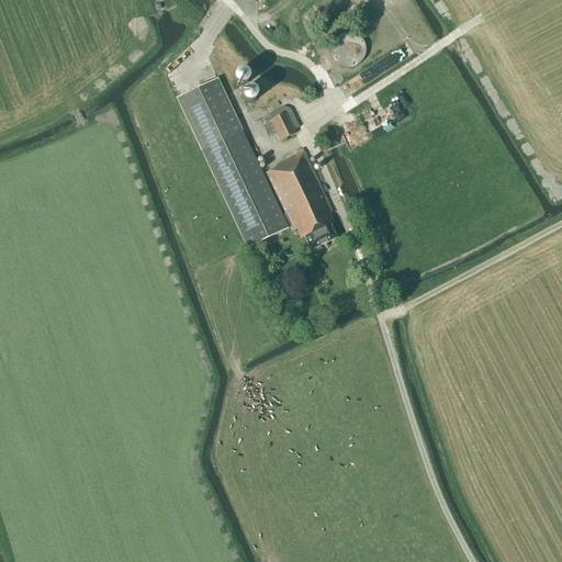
[(278,27),(283,15),(273,10),(268,23),(278,27)]
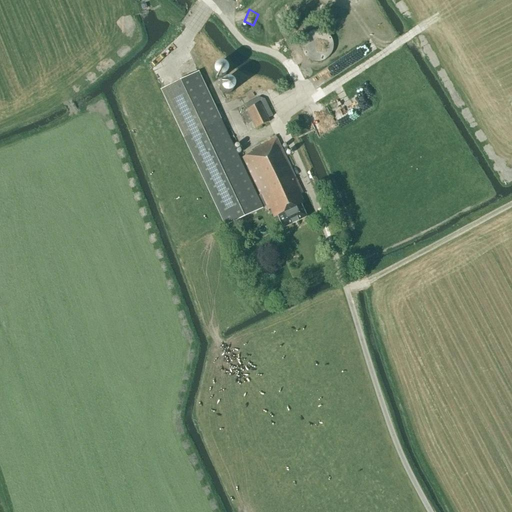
[(301,45),(301,47),(301,48),(302,50),(302,51),(303,53),(303,54),(304,56),(305,57),(307,58),(308,59),(309,60),(311,61),(312,61),(314,62),(315,62),(317,62),(319,62),(320,62),(322,61),(323,61),(325,60),(326,59),(328,58),(329,57),(330,56),(331,54),(331,53),(332,51),(332,50),(333,48),(333,47),(333,45),(332,43),(332,42),(331,40),(331,39),(330,37),(329,36),(328,35),(326,34),(325,33),(323,32),(322,32),(320,31),(319,31),(317,31),(315,31),(314,31),(312,32),(311,32),(309,33),(308,34),(307,35),(305,36),(304,37),(303,39),(303,40),(302,42),(302,43),(301,45)]
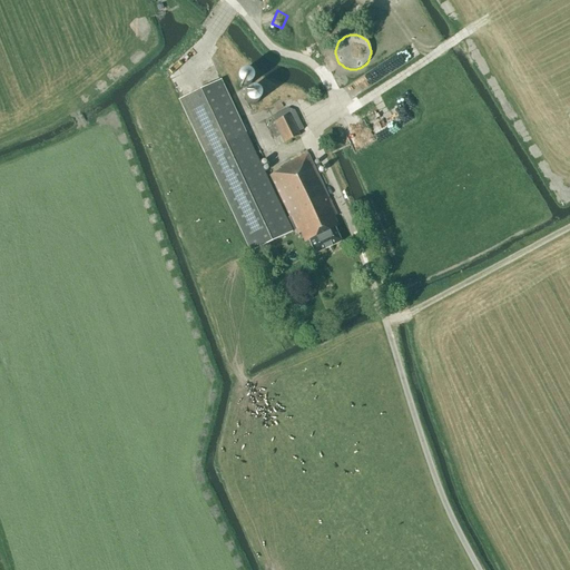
[(252,85),(253,81),(253,78),(252,76),(249,74),(247,72),(244,72),(241,74),(238,75),(237,78),(237,80),(237,82),(238,86),(241,87),(243,88),(246,88),(249,87),(252,85)]
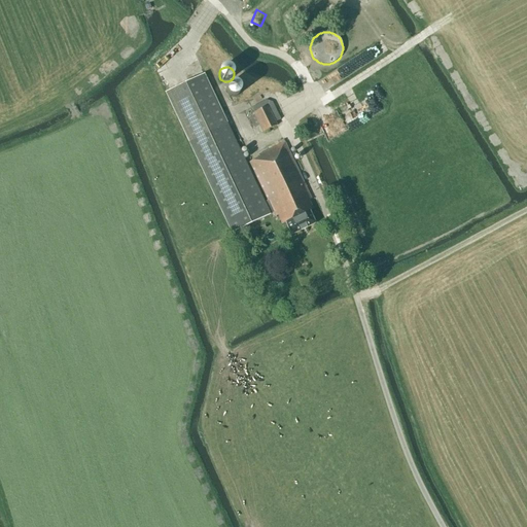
[(264,203),(227,124),(204,74),(165,93),(188,143),(190,142),(232,233),(273,213),(275,217),(277,216),(281,225),(285,223),(291,237),(315,225),(309,212),(313,211),(309,202),(312,201),(285,143),(259,155),(260,157),(250,163),(268,202),(264,203)]
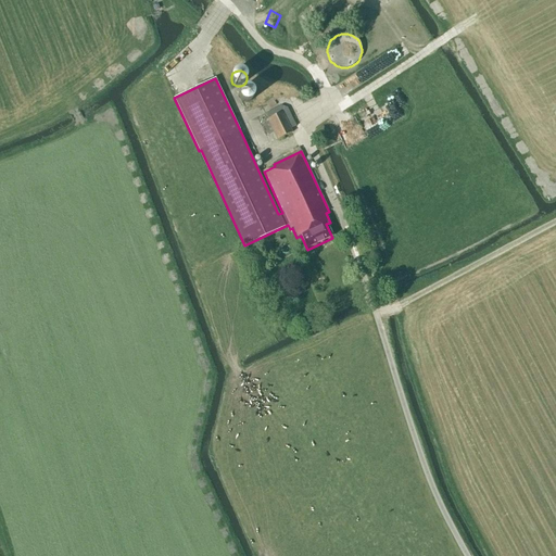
[(253,99),(254,96),(253,92),(252,90),(250,88),(247,88),(243,88),(241,90),(239,92),(239,96),(240,99),(242,102),(245,103),(249,103),(252,101),(253,99)]
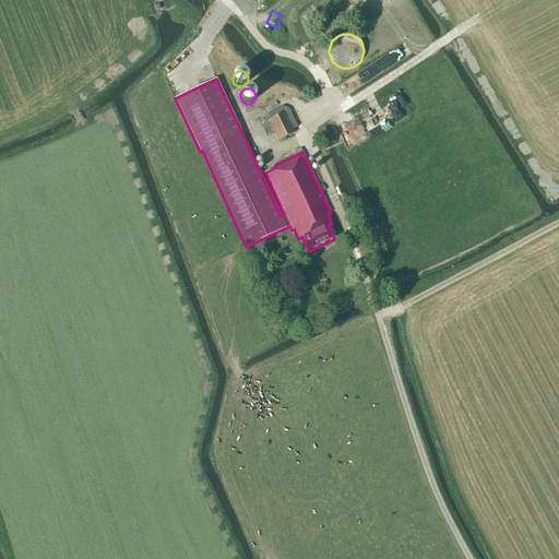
[(266,115),(270,120),(269,120),(270,122),(264,126),(270,137),(275,133),(280,141),(294,133),(292,130),(297,127),(288,109),(282,107),(266,115)]
